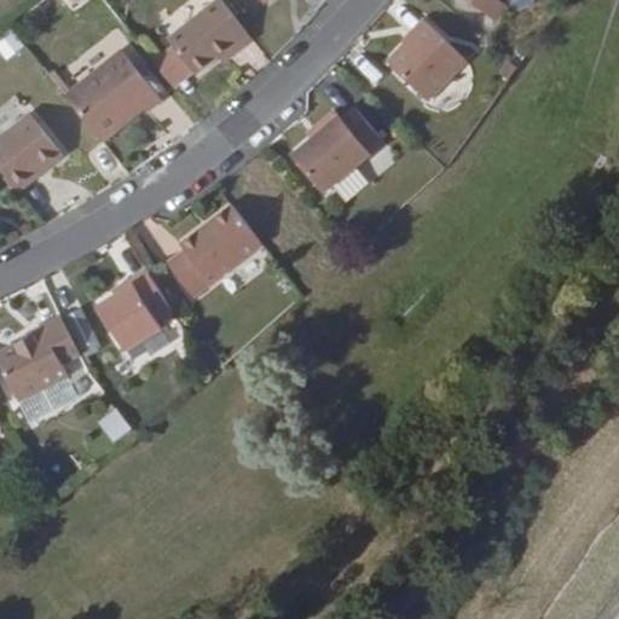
[(215,0),(168,39),(196,73),(247,32),(221,0),(215,0)]
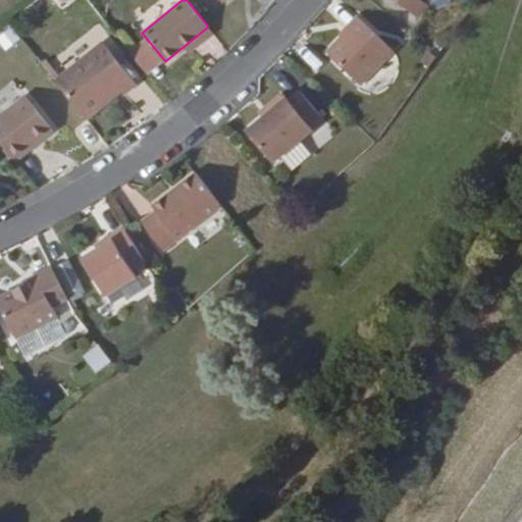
[(397,0),(419,18),(420,19),(431,6),(426,2),(427,0),(397,0)]
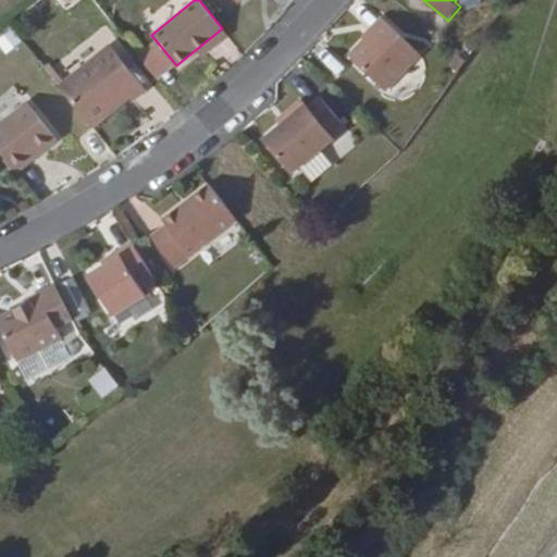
[(349,56),(386,90),(423,56),(384,17),(372,28),(375,32),(349,56)]
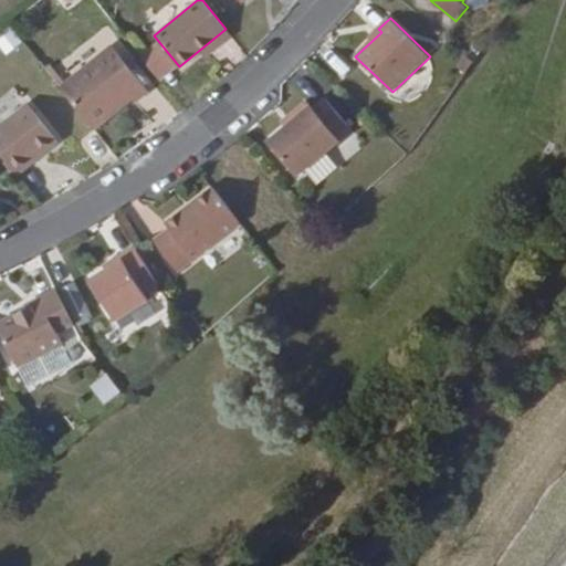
[(9,27),(0,32),(0,49),(4,56),(22,44),(9,27)]
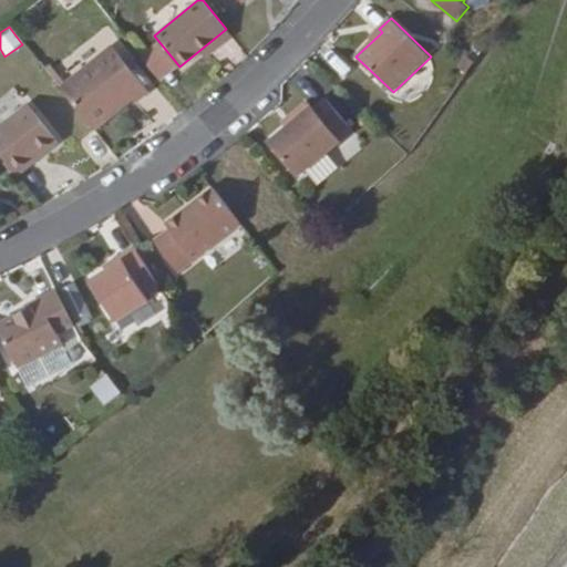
[(230,34),(226,29),(199,51),(204,57),(230,34)]
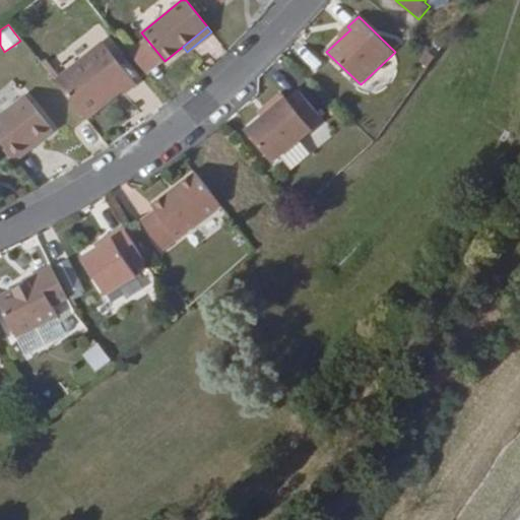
[(103,42),(55,80),(86,118),(122,90),(125,94),(137,84),(103,42)]
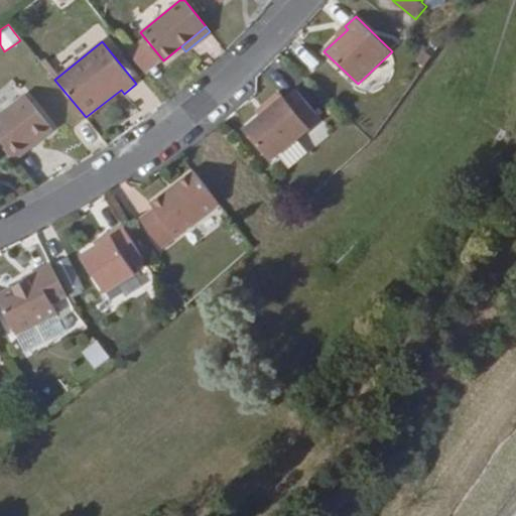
[(269,109),(260,117),(245,130),(271,160),(320,117),(295,89),(284,99),(279,93),(266,105),(269,109)]
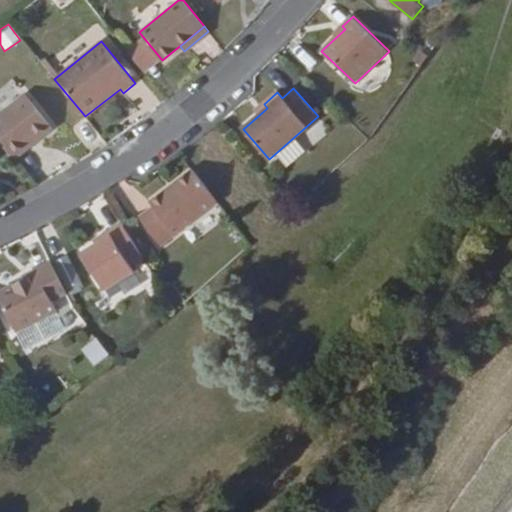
[(28,93),(0,115),(0,138),(16,159),(55,128),(28,93)]
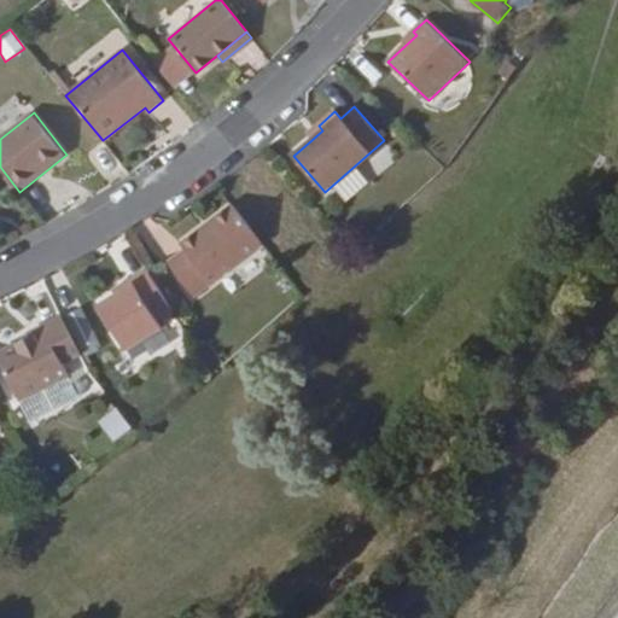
[(307,136),(312,140),(322,130),(319,126),(307,136)]
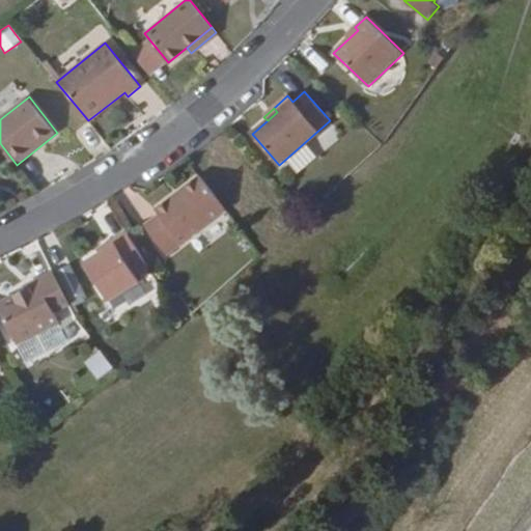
[(226,210),(200,176),(155,211),(159,215),(144,226),(166,255),(226,210)]
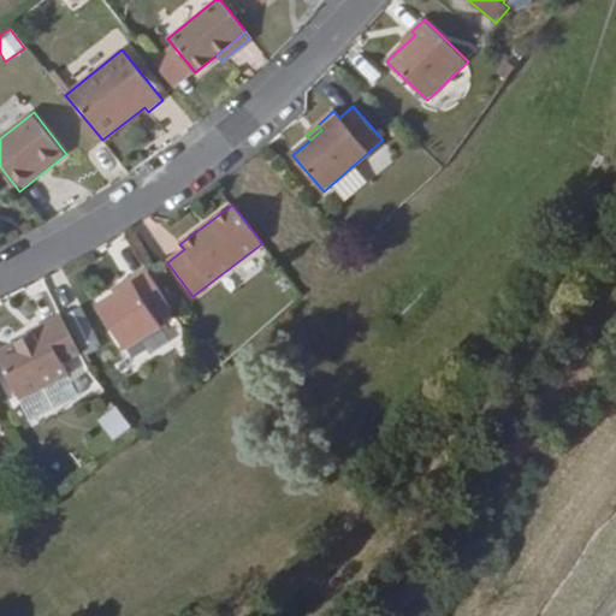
[(134,285),(116,295),(99,306),(125,349),(160,329),(155,320),(172,311),(147,270),(130,279),(134,285)]
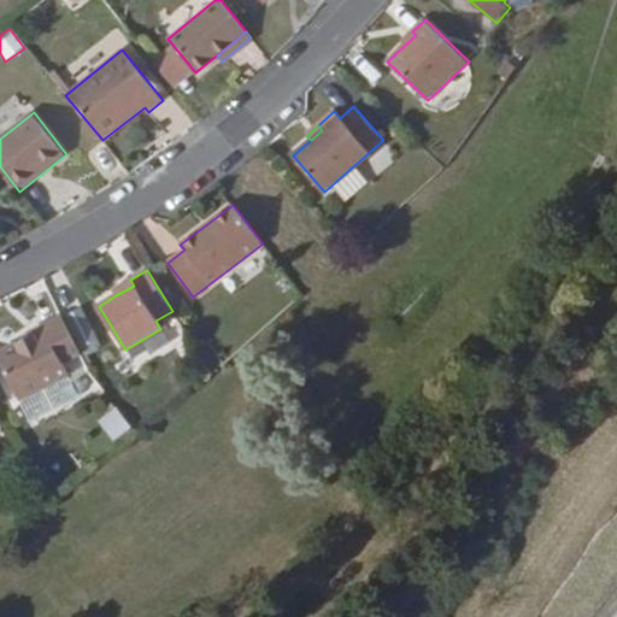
[(113,291),(116,295),(134,286),(130,280),(113,291)]
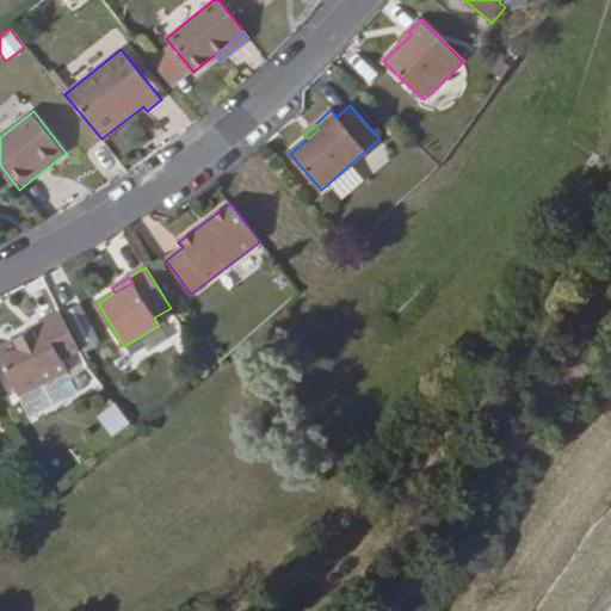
[(38,329),(30,334),(0,349),(0,355),(20,396),(68,371),(62,359),(80,351),(62,314),(37,326),(38,329)]
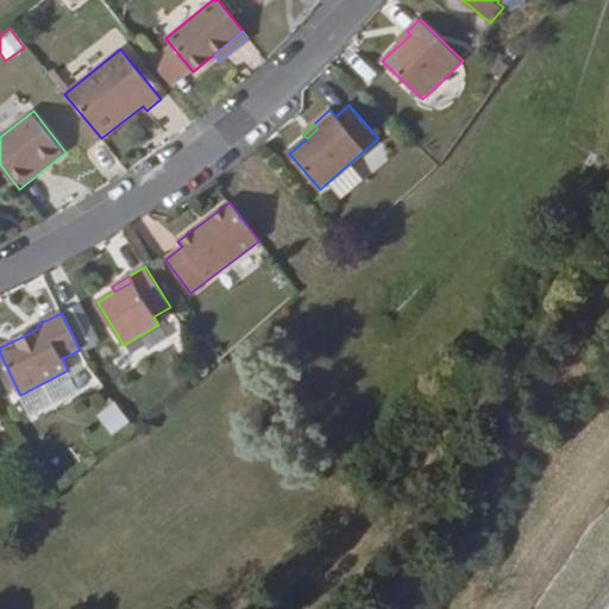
[(115,403),(96,412),(107,434),(126,425),(115,403)]
